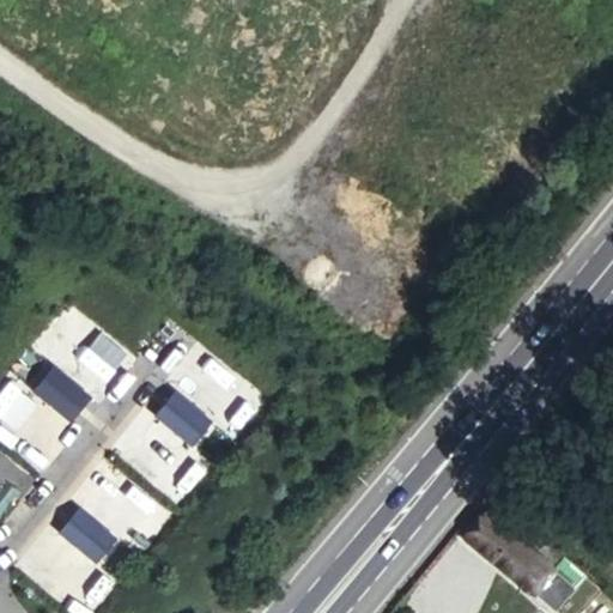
[(53,365),(32,393),(48,405),(58,390),(68,377),(53,365)]
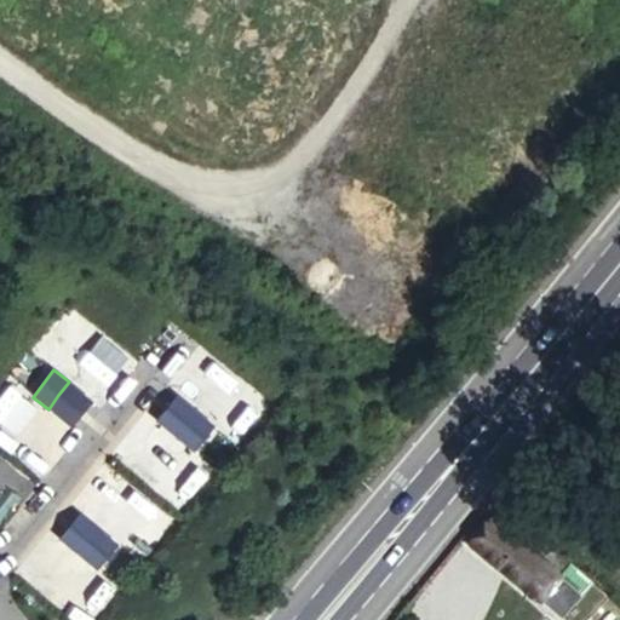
[(93,399),(69,382),(58,395),(84,414),(93,399)]
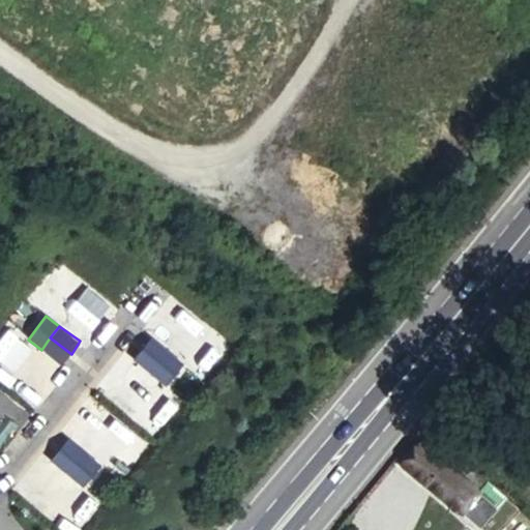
[(50,337),(41,350),(61,364),(71,354),(50,337)]
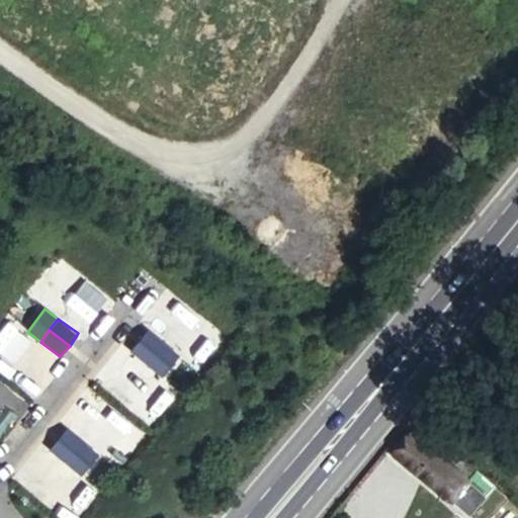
[(137,343),(157,358),(166,346),(145,332),(137,343)]
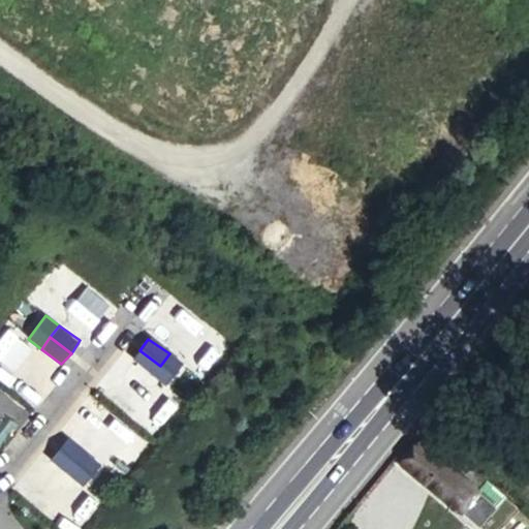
[(139,350),(131,363),(152,378),(160,366),(139,350)]
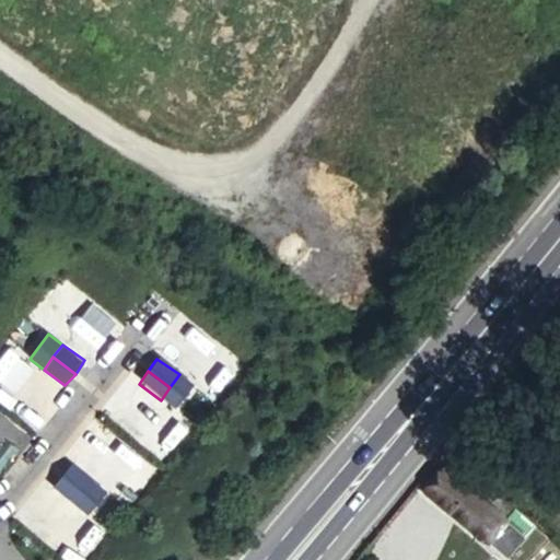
[(194,384),(179,374),(170,387),(161,400),(173,409),(194,384)]
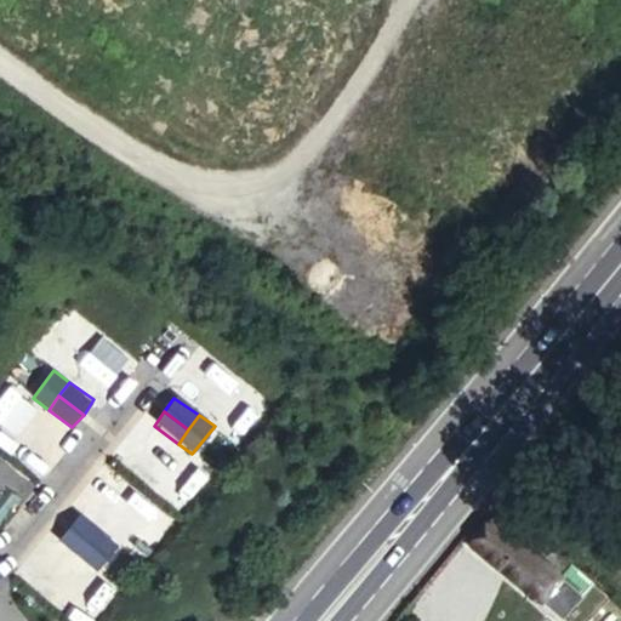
[(81,514),(69,528),(93,548),(104,534),(81,514)]
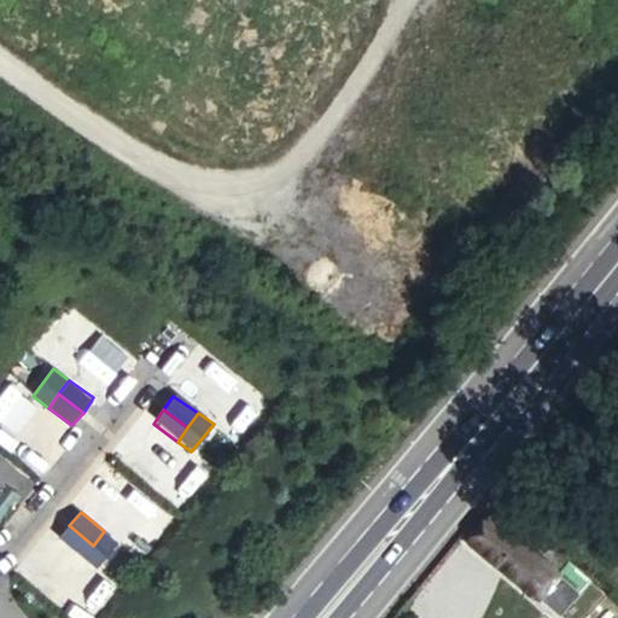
[(563,577),(497,518),(477,540),(542,599),(563,577)]
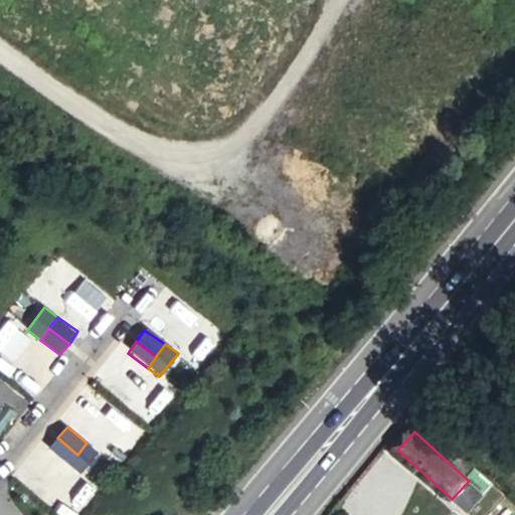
[(77,455),(57,438),(48,450),(68,466),(77,455)]
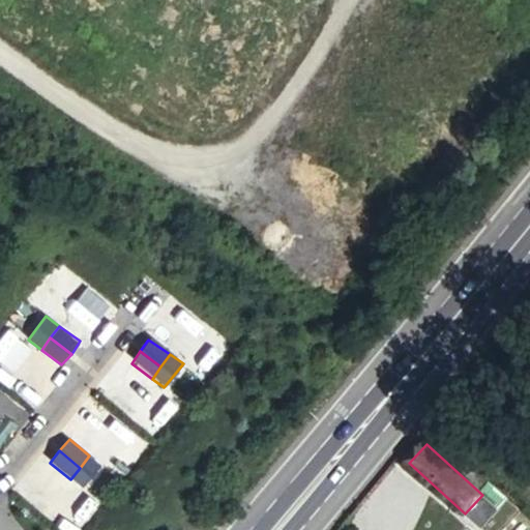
[(99,464),(89,455),(80,468),(70,479),(81,488),(99,464)]
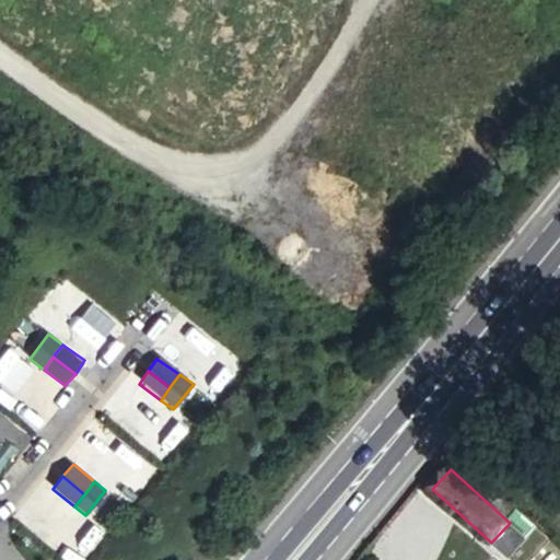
[(511,559),(529,540),(510,523),(491,543),(510,559),(511,559)]
